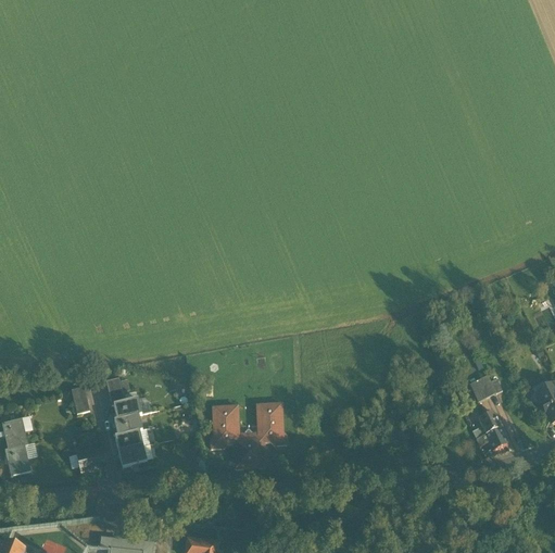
[(475,380),(483,398),(495,392),(487,375),(475,380)]
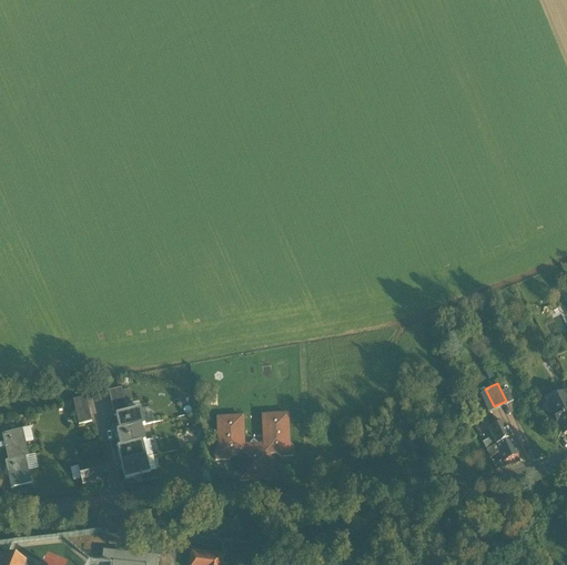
[(108,389),(113,413),(115,412),(127,410),(124,400),(121,390),(121,385),(108,389)]
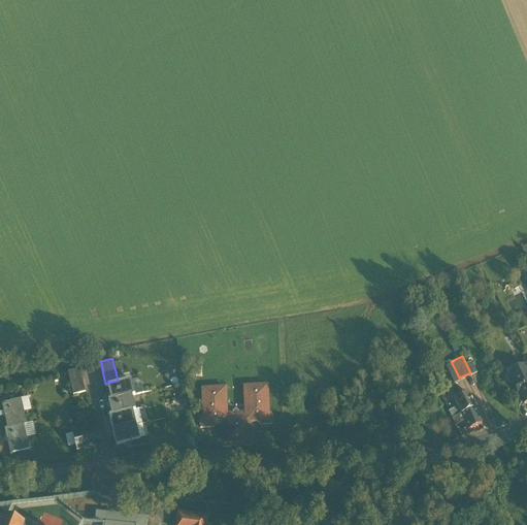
[(465,362),(470,372),(475,370),(470,359),(465,362)]
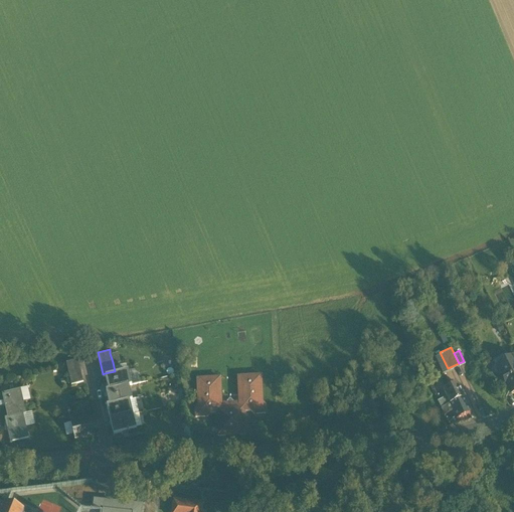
[(117,351),(110,353),(113,362),(120,361),(117,351)]
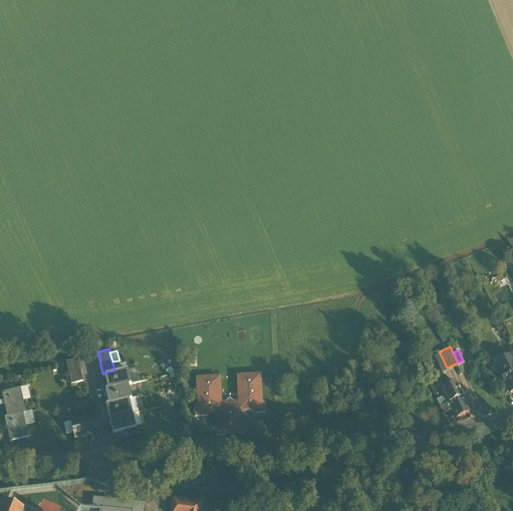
[(439,351),(434,353),(442,370),(447,367),(439,351)]
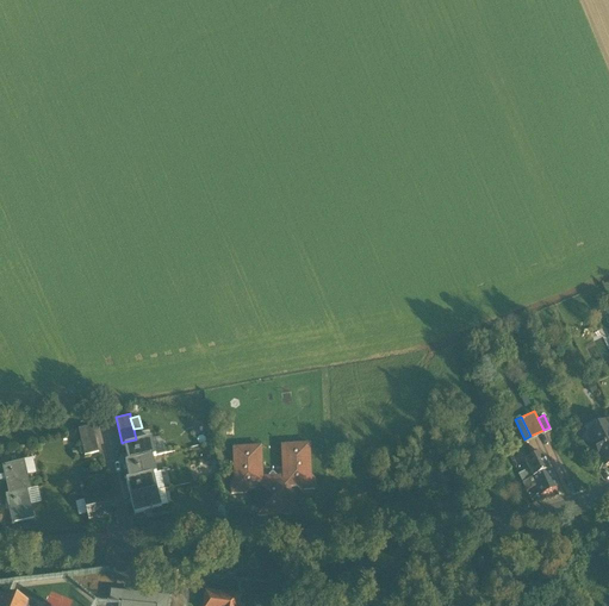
[(597,451),(603,464),(608,461),(608,426),(606,420),(602,423),(601,420),(598,419),(595,422),(594,425),(595,429),(588,432),(597,451)]
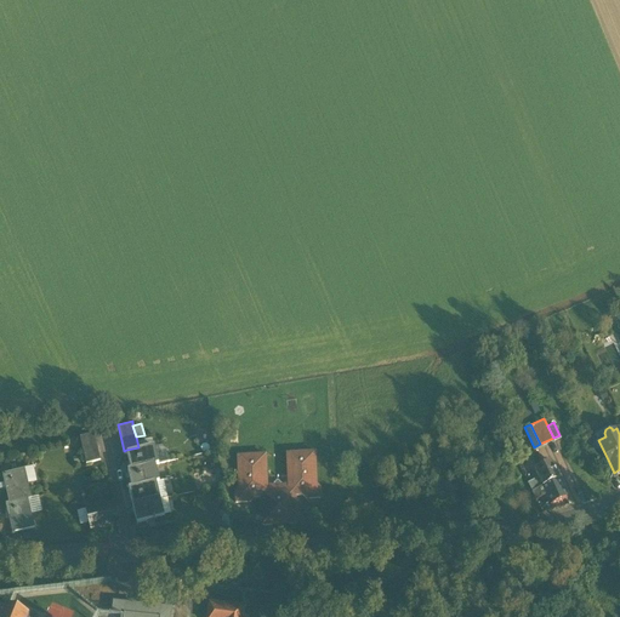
[(79,434),(85,460),(100,457),(92,430),(79,434)]
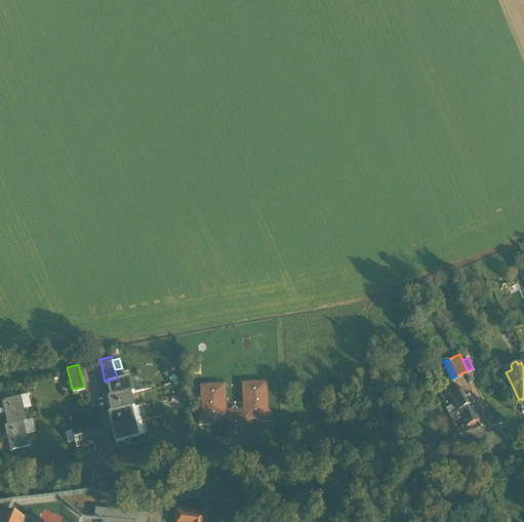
[(129,376),(133,390),(142,388),(138,374),(129,376)]
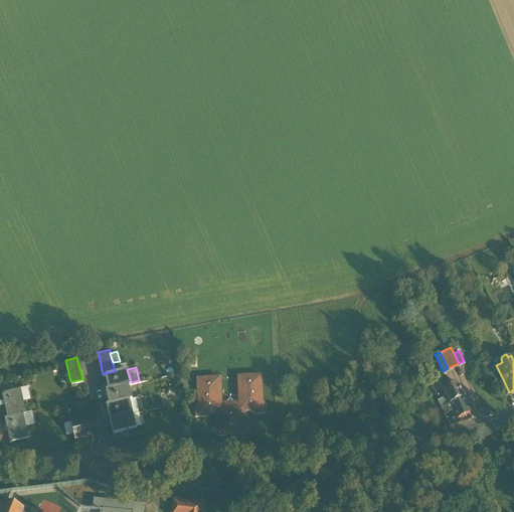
[(105,373),(108,388),(126,384),(128,383),(125,369),(127,369),(127,368),(115,371),(105,373)]
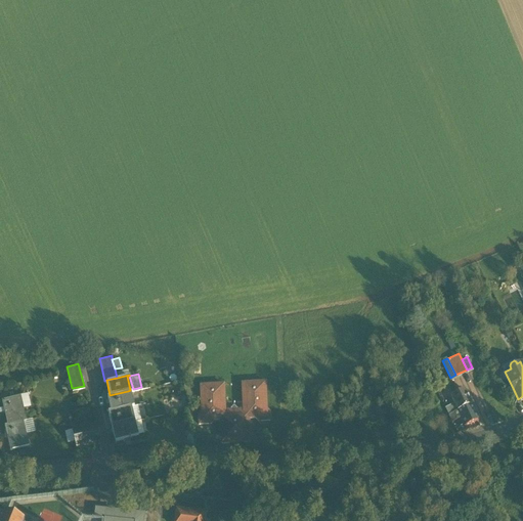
[(219,418),(220,441),(228,440),(231,437),(237,437),(241,440),(249,439),(248,416),(254,416),(258,419),(269,419),(269,410),(265,407),(264,380),(242,381),(243,407),(236,407),(233,404),(230,407),(224,407),(223,382),(200,383),(201,410),(198,414),(199,422),(210,421),(213,418),(219,418)]
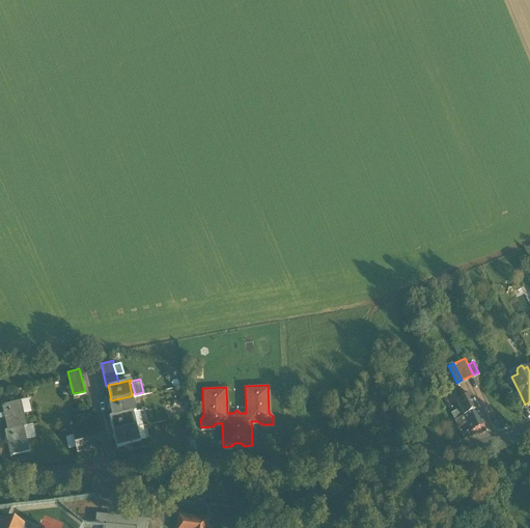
[(459,407),(463,414),(476,408),(470,392),(456,398),(459,407)]
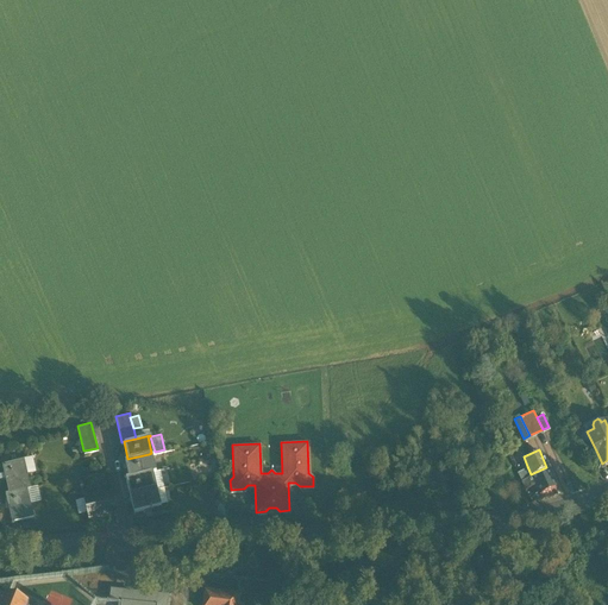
[(590,454),(596,467),(602,464),(596,451),(590,454)]
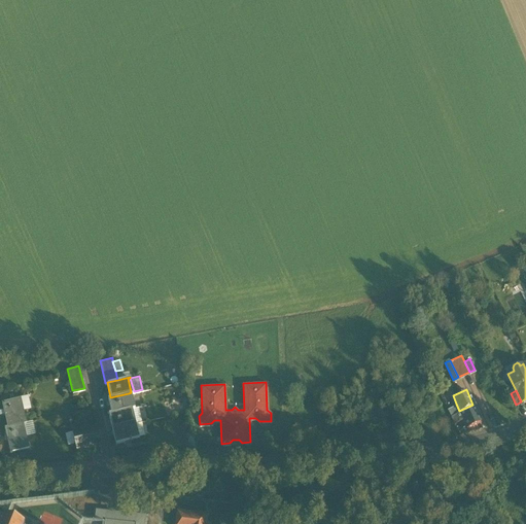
[(20,394),(23,408),(30,406),(27,393),(20,394)]
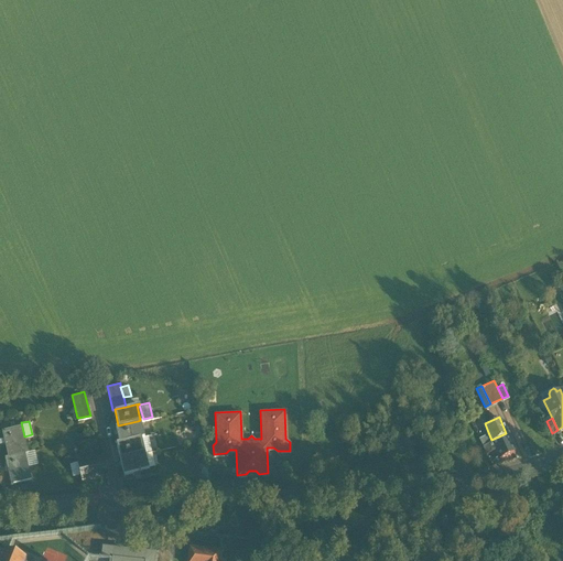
[(116,425),(119,441),(138,437),(141,435),(138,421),(118,425),(116,425)]
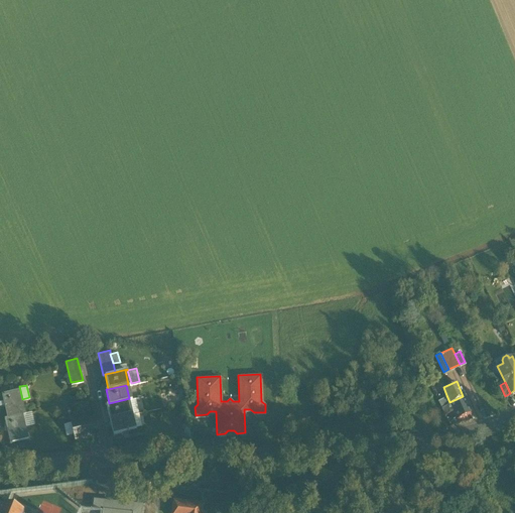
[(1,391),(7,414),(22,411),(25,410),(22,399),(19,386),(1,391)]
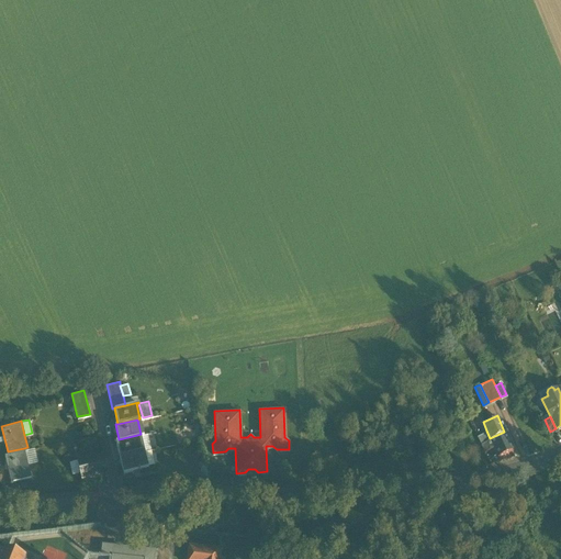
[(477,435),(480,443),(490,438),(486,431),(477,435)]
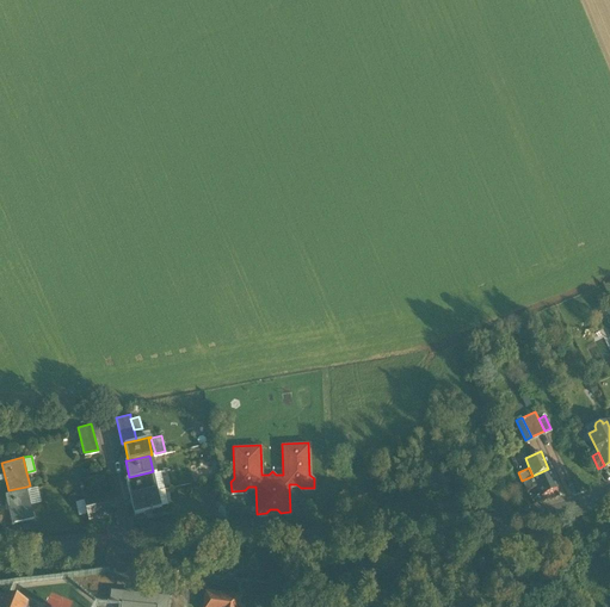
[(548,469),(533,476),(540,491),(541,494),(558,487),(549,469),(548,469)]
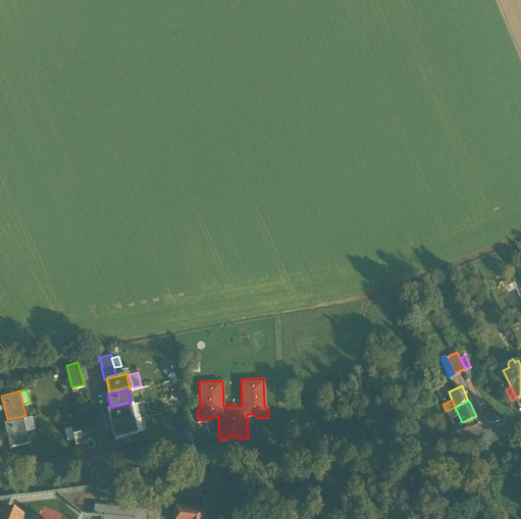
[(134,417),(140,416),(137,402),(133,403),(131,403),(134,417)]
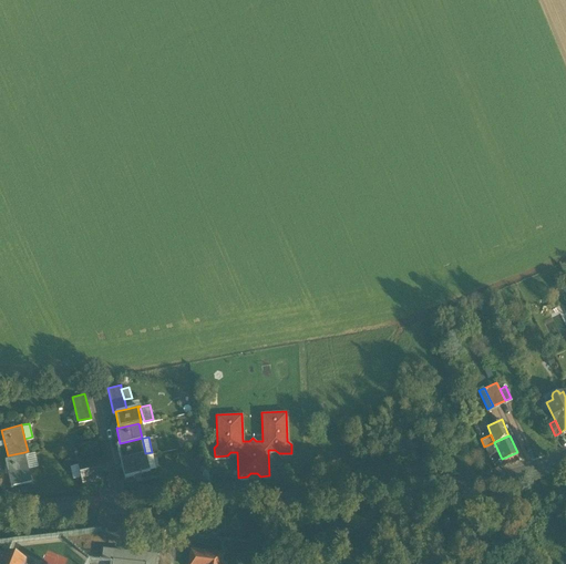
[(116,444),(120,459),(142,454),(139,439),(120,443),(116,444)]
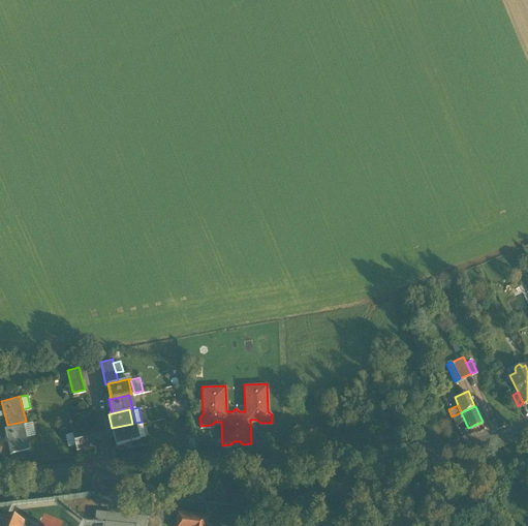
[(463,428),(467,426),(461,412),(452,416),(456,424),(460,422),(463,428)]
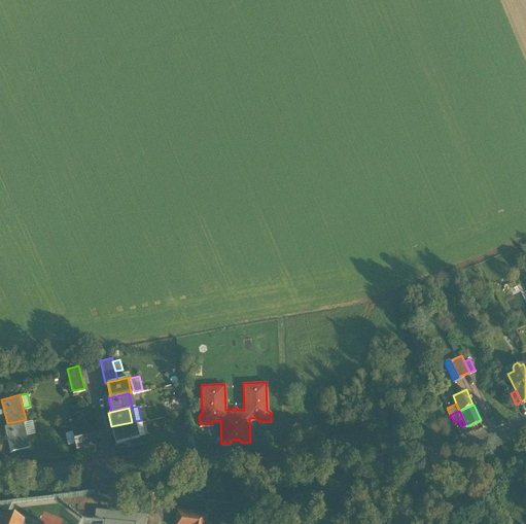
[(23,420),(26,432),(34,430),(31,418),(26,419),(23,420)]
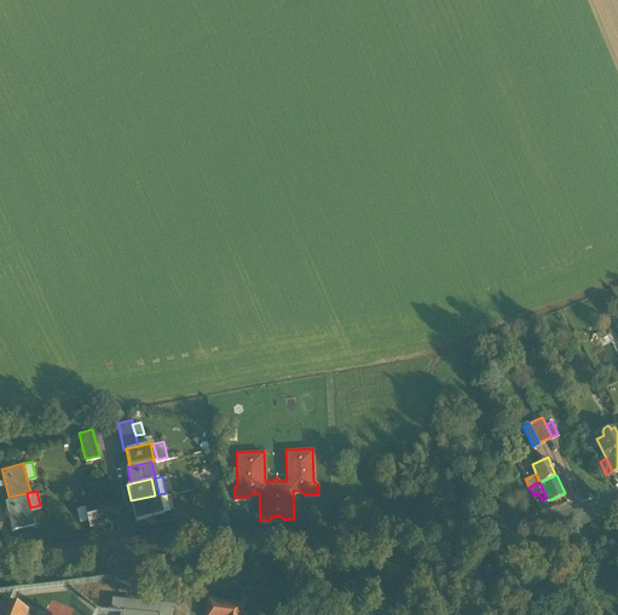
[(30,508),(27,493),(9,497),(5,498),(11,526),(33,521),(30,508)]
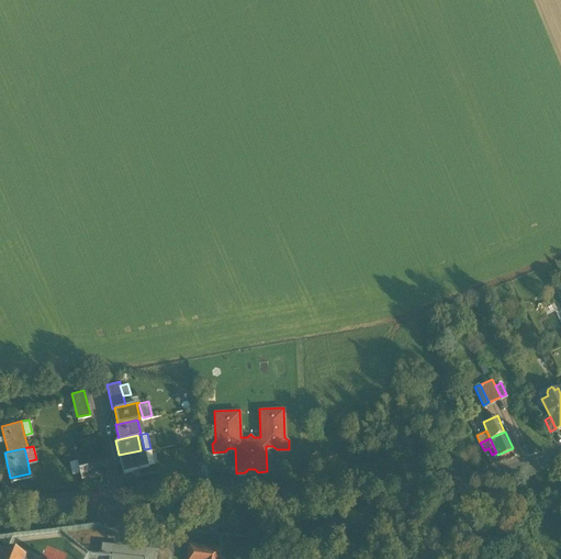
[(144,449),(147,464),(154,462),(150,448),(144,449)]
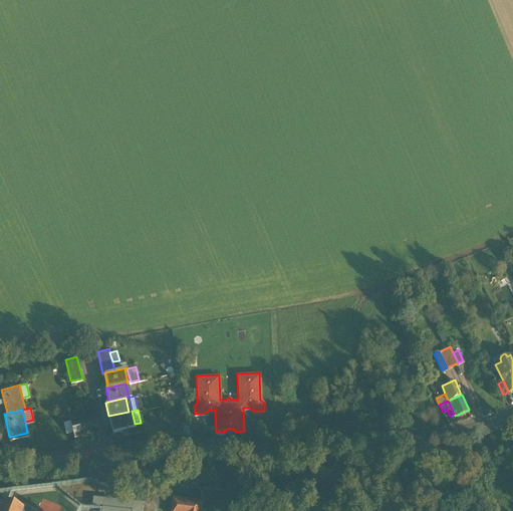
[(132,425),(129,412),(108,416),(112,430),(135,425),(135,424),(132,425)]
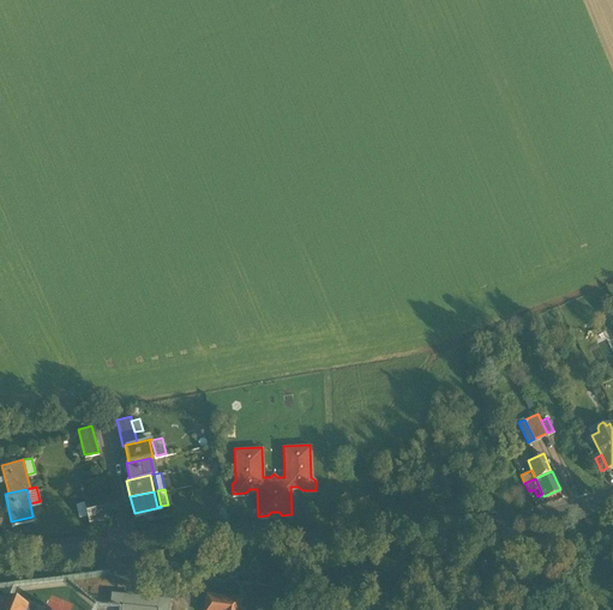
[(88,513),(89,520),(107,517),(106,514),(110,513),(106,494),(84,499),(88,513)]
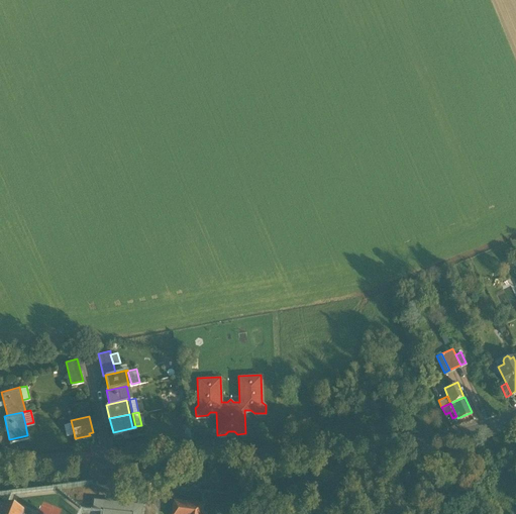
[(66,434),(74,432),(71,420),(63,422),(66,434)]
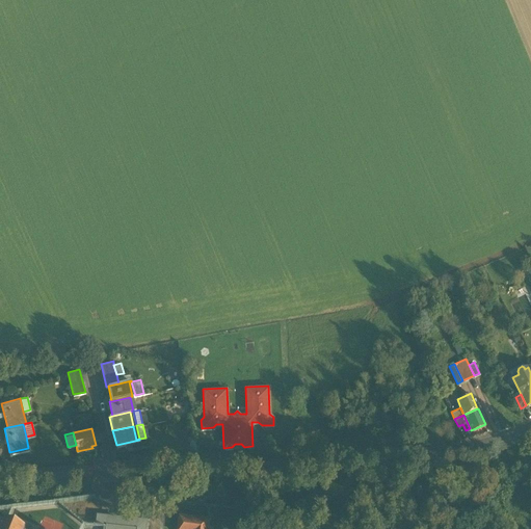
[(143,528),(145,520),(97,512),(96,522),(106,523),(106,524),(107,524),(135,528),(143,528)]
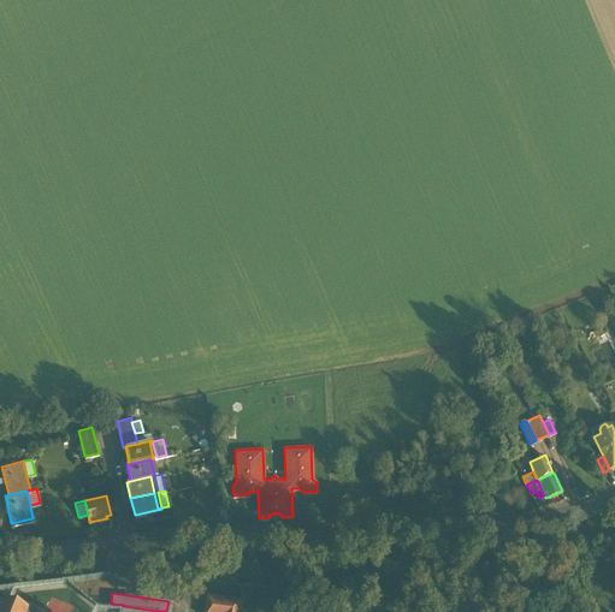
[(203,611),(224,611),(226,599),(206,596),(203,611)]
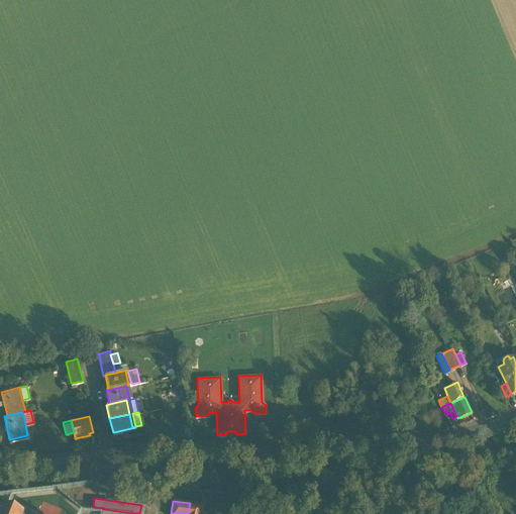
[(19,513),(20,512),(21,510),(4,503),(2,506),(0,505),(0,513),(19,513)]
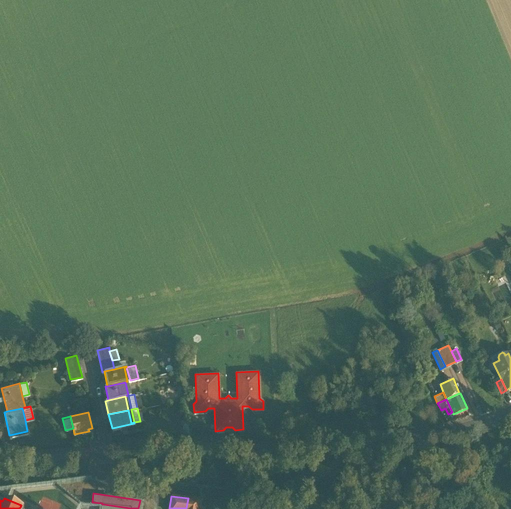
[(197,499),(188,498),(186,508),(200,508),(201,507),(196,506),(197,499)]
